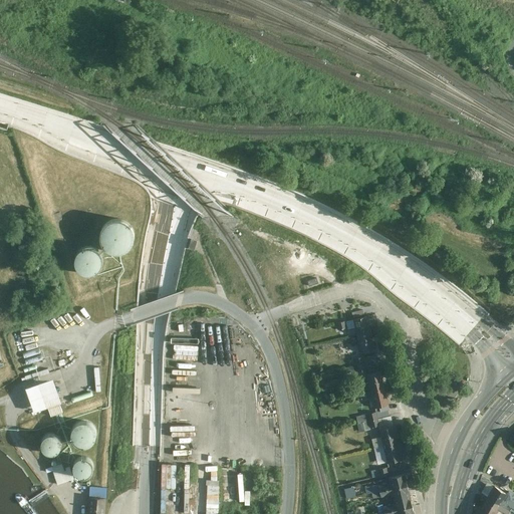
[(131,225),(125,221),(119,220),(114,220),(110,222),(106,225),(101,232),(100,239),(102,244),(106,249),(110,253),(117,254),(121,253),(124,253),(130,249),(134,244),(136,238),(135,232),(133,228),(131,225)]
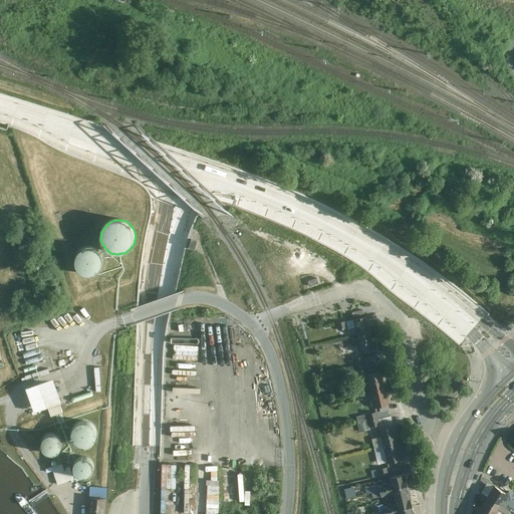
[(96,253),(92,250),(86,249),(81,250),(77,253),(76,255),(74,258),(73,263),(74,268),(76,271),(80,274),(84,276),(89,276),(91,275),(93,274),(97,271),(99,268),(100,266),(100,261),(99,256),(96,253)]
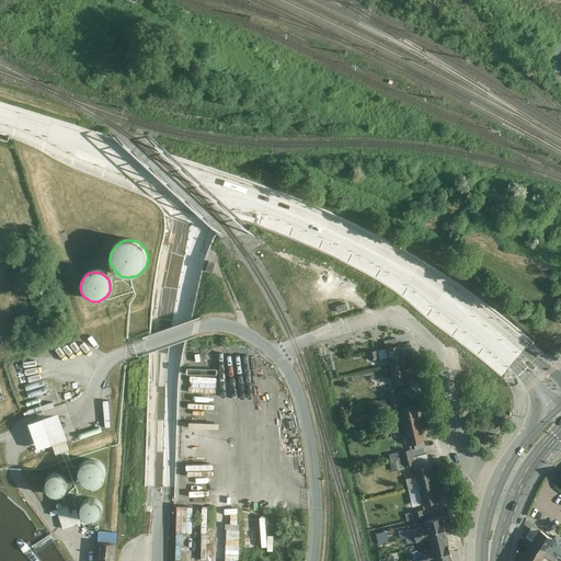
[(404,364),(401,345),(384,350),(387,367),(404,364)]
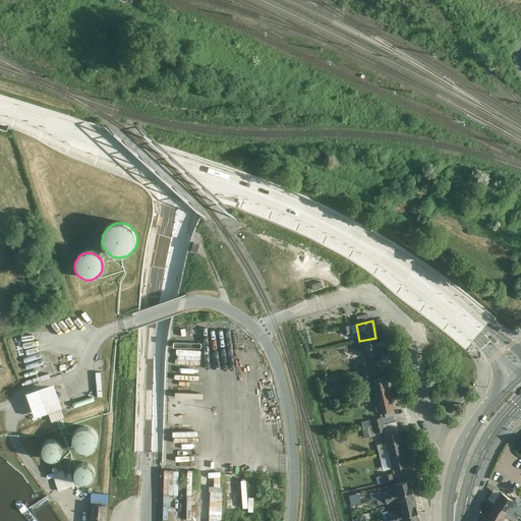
[(379,354),(375,338),(359,341),(363,357),(379,354)]
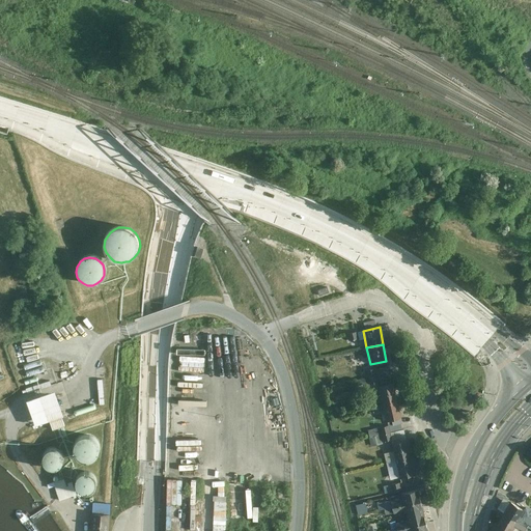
[(390,379),(387,367),(366,372),(369,384),(390,379)]
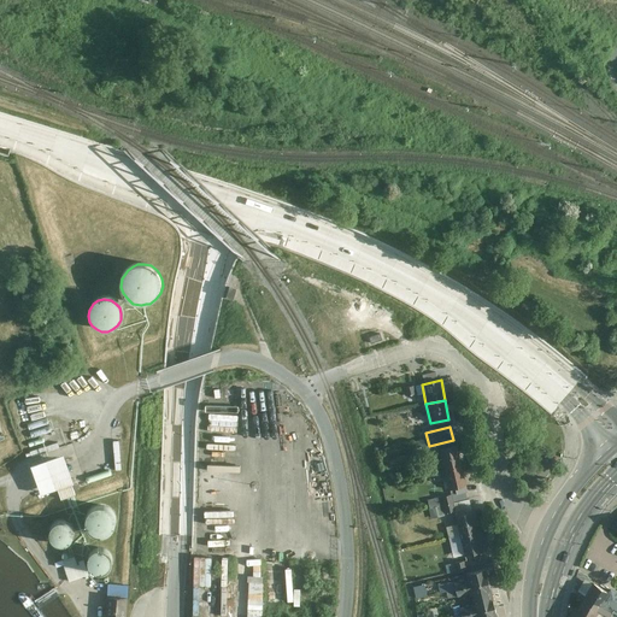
[(58,442),(31,451),(34,457),(59,448),(58,442)]
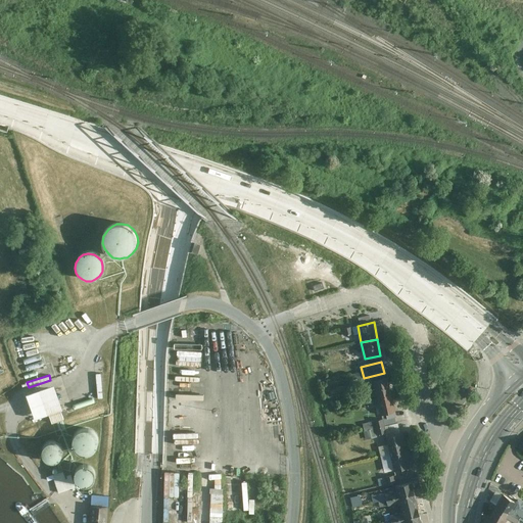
[(390,395),(387,378),(372,382),(376,398),(390,395)]
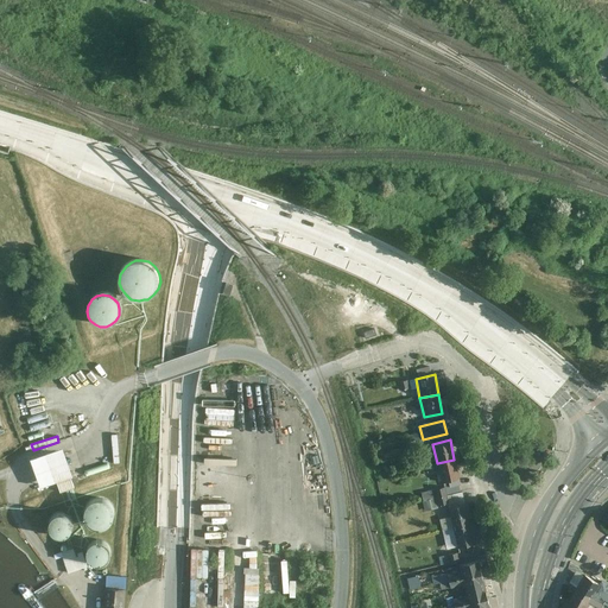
[(62,449),(27,461),(33,475),(39,492),(56,486),(59,498),(70,494),(74,493),(69,481),(73,479),(67,462),(62,449)]
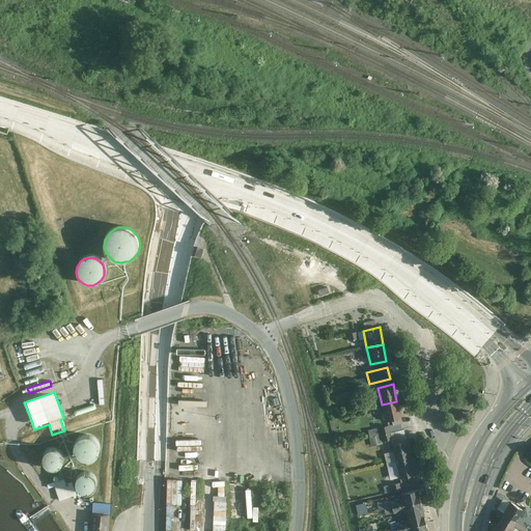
[(400,418),(396,401),(382,404),(385,421),(400,418)]
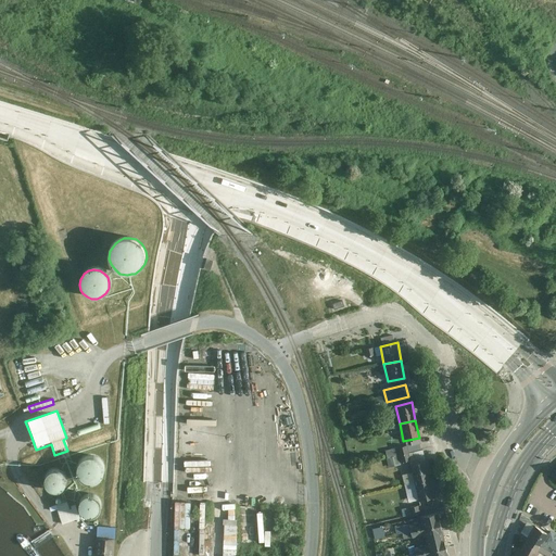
[(100,422),(79,430),(80,434),(102,428),(100,422)]
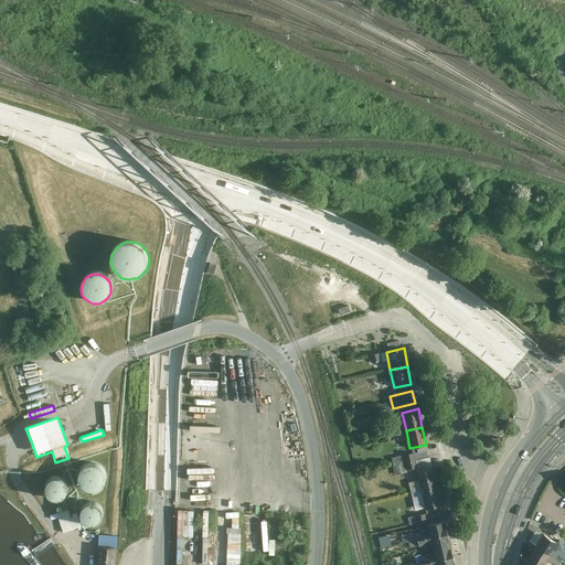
[(429,464),(426,451),(391,460),(393,471),(429,464)]
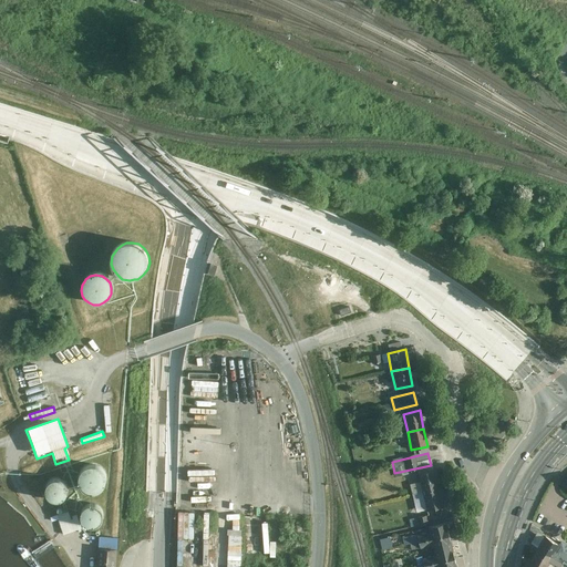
[(85,497),(91,498),(98,496),(102,491),(104,485),(102,478),(99,474),(93,471),(88,471),(83,472),(81,474),(78,477),(76,480),(76,482),(76,484),(78,491),(82,495),(85,497)]
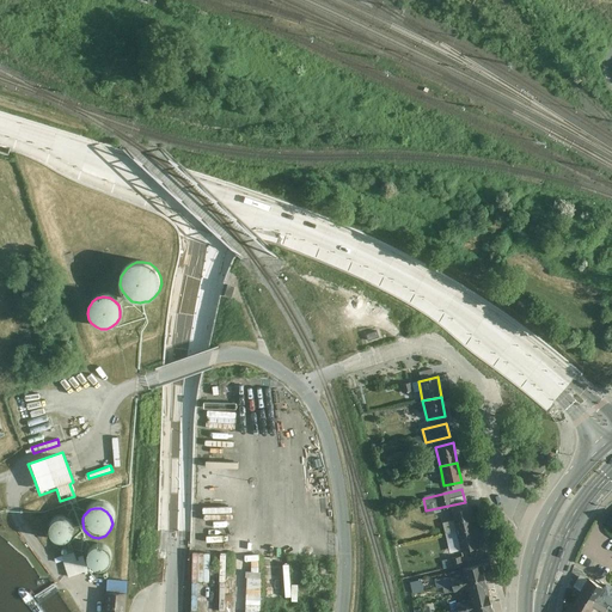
[(472,528),(467,509),(450,513),(454,533),(472,528)]
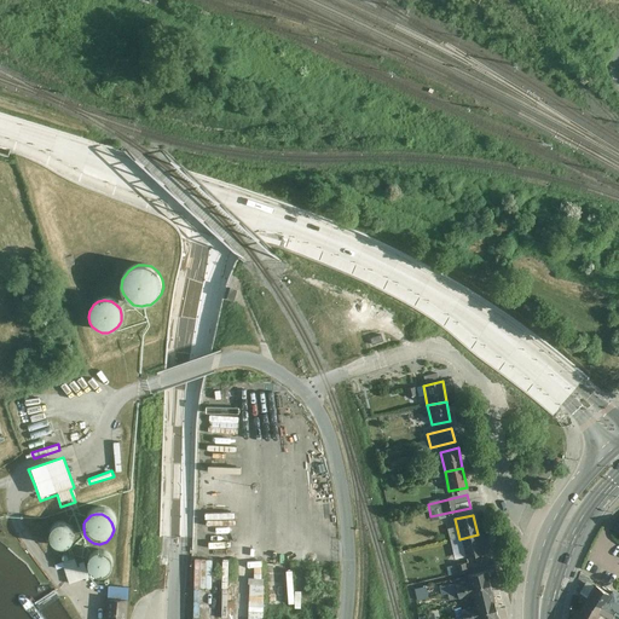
[(62,550),(65,550),(70,548),(73,544),(74,541),(74,536),(73,532),(70,530),(67,527),(65,526),(61,526),(56,527),(53,528),(51,532),(50,533),(48,538),(48,541),(51,545),(55,549),(58,550),(62,550)]
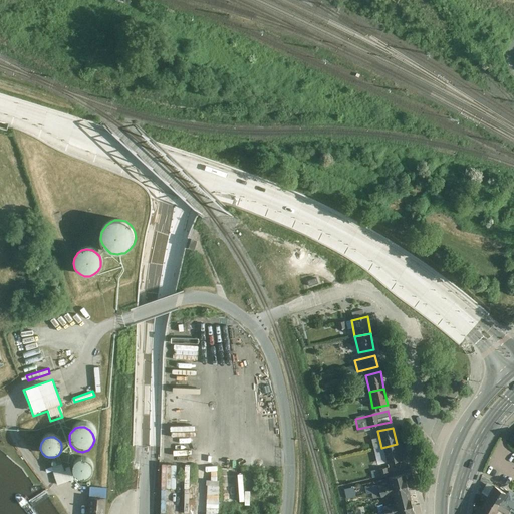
[(401,460),(397,444),(381,448),(386,464),(401,460)]
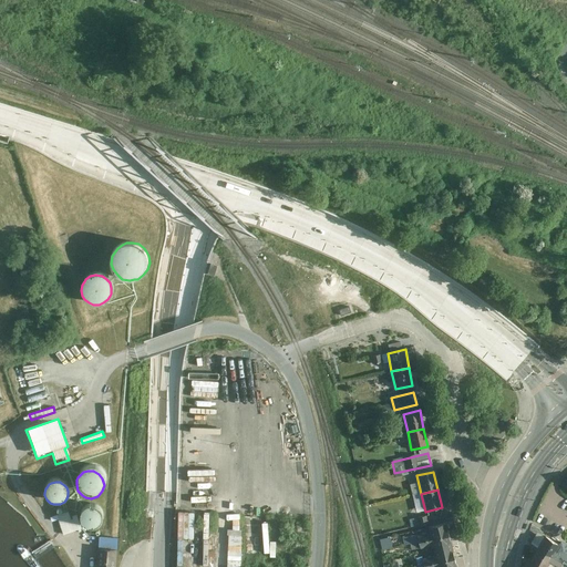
[(100,513),(98,511),(93,509),(90,509),(85,511),(83,513),(81,516),(81,519),(81,523),(82,525),(84,528),(88,531),(92,532),(98,529),(101,526),(102,523),(103,519),(102,515),(100,513)]
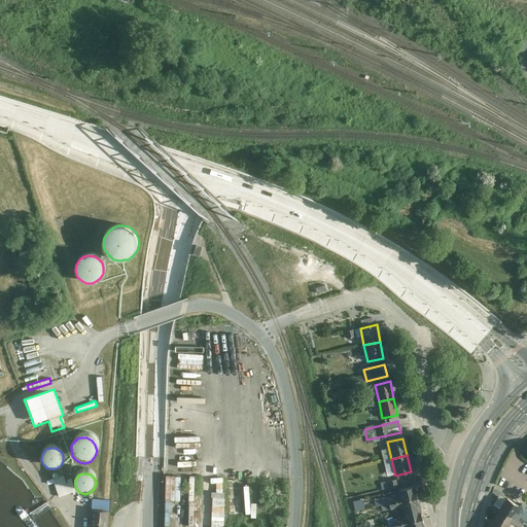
[(61,497),(77,493),(74,481),(68,483),(66,476),(48,481),(49,486),(57,484),(61,497)]
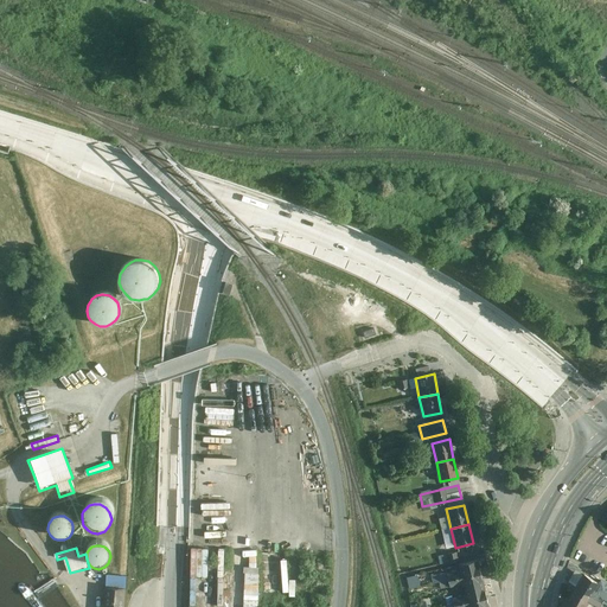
[(426,549),(427,563),(441,562),(439,548),(426,549)]
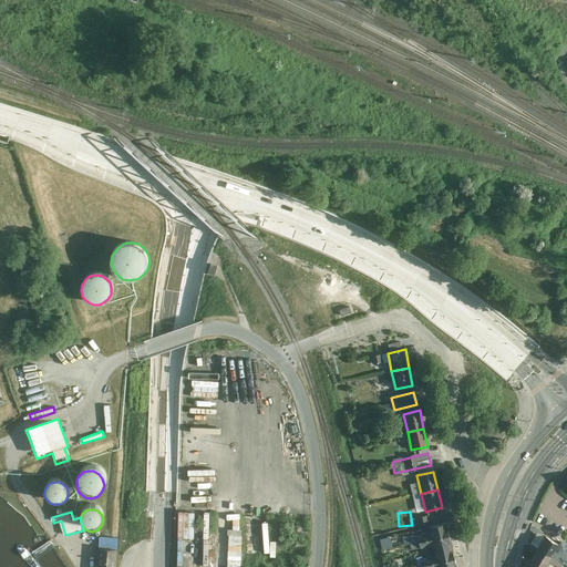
[(425,514),(418,516),(420,524),(428,523),(425,514)]
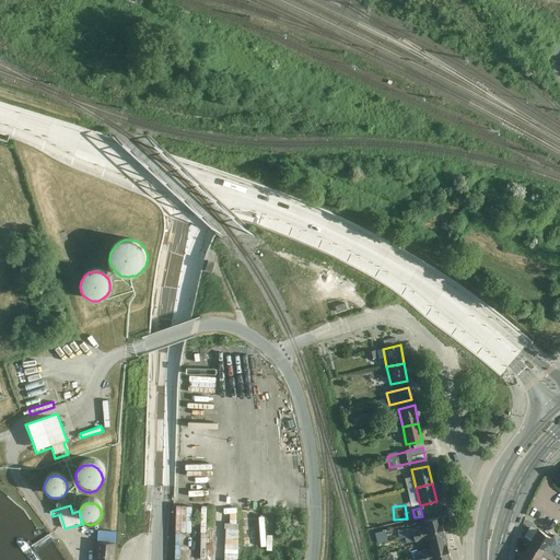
[(450,559),(440,517),(422,522),(423,527),(411,529),(415,543),(426,540),(428,550),(417,553),(418,559),(450,559)]
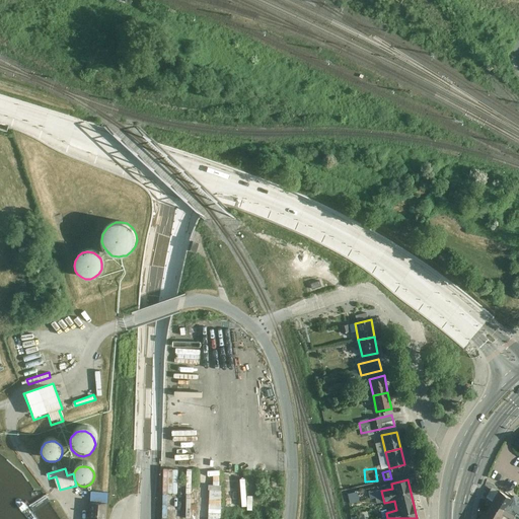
[(350,503),(361,500),(358,490),(347,493),(350,503)]
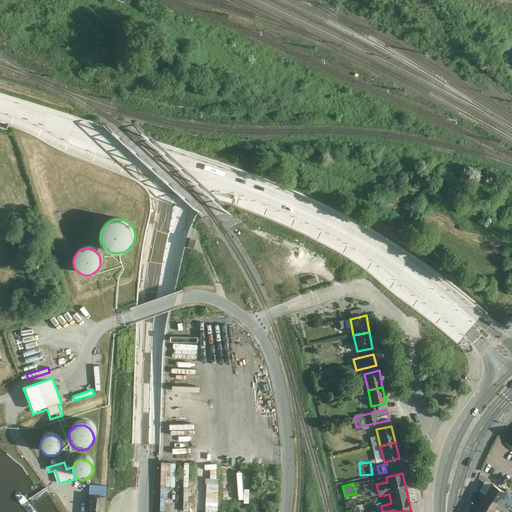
[(491,484),(473,511),(493,511),(495,509),(501,511),(506,511),(510,506),(511,507),(511,493),(506,490),(504,492),(491,484)]
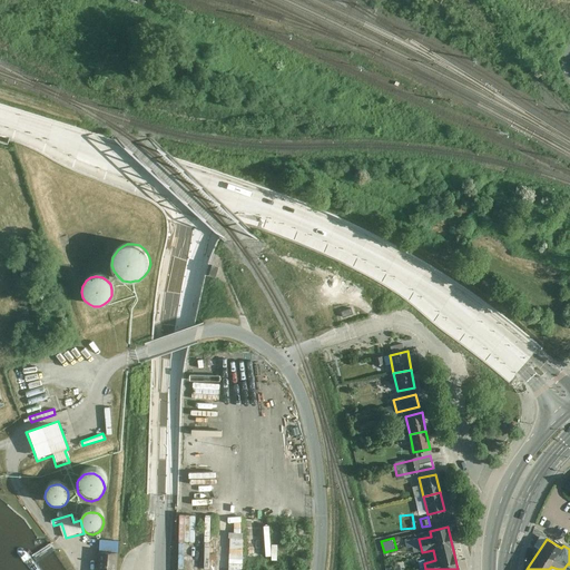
[(115,569),(117,551),(98,550),(96,569),(115,569)]
